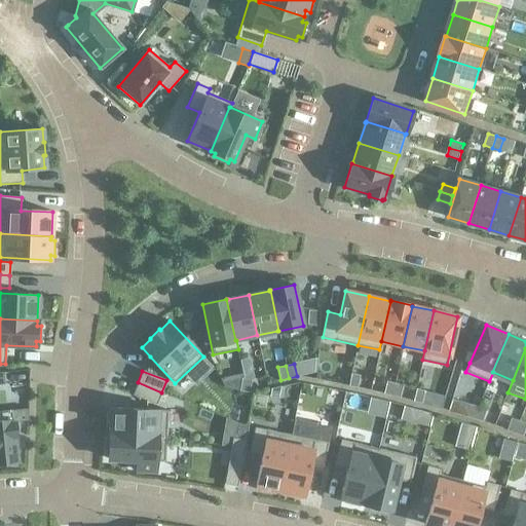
[(358,386),(360,375),(351,373),(348,385),(358,386)]
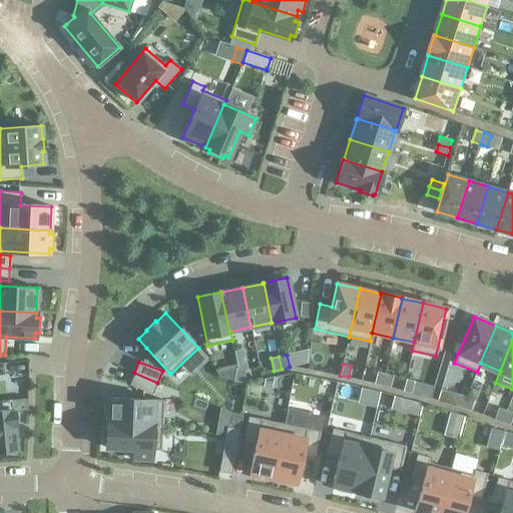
[(243,382),(245,370),(237,369),(235,381),(243,382)]
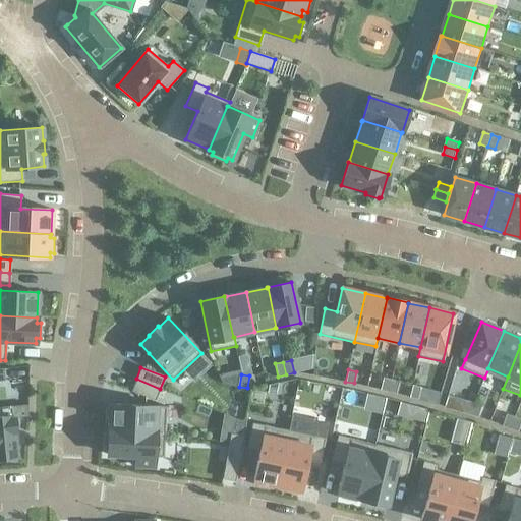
[(383,377),(380,389),(388,391),(391,379),(383,377)]
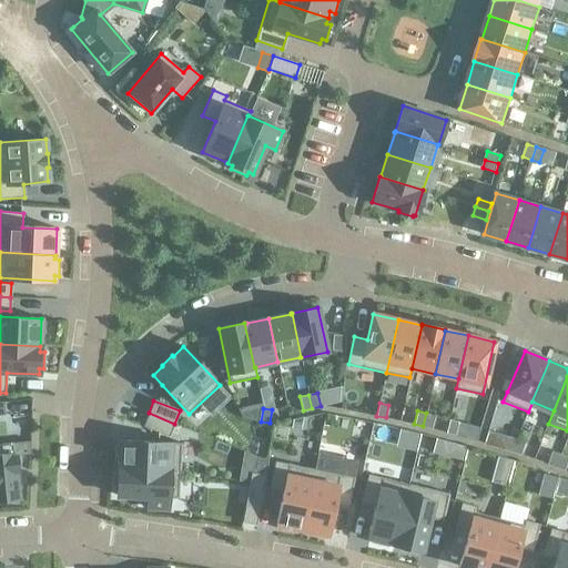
[(169,437),(174,424),(149,413),(143,426),(169,437)]
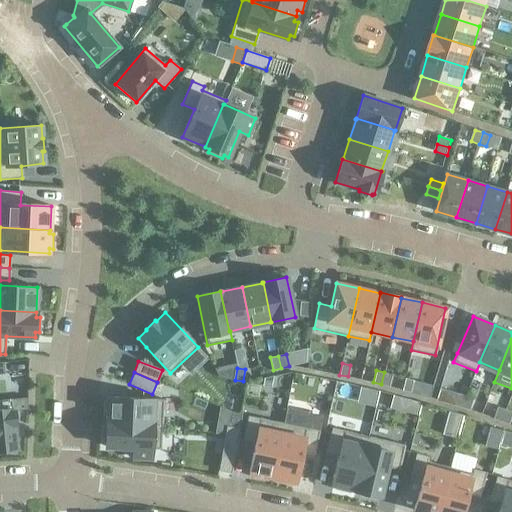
[(384,372),(381,384),(389,386),(392,374),(384,372)]
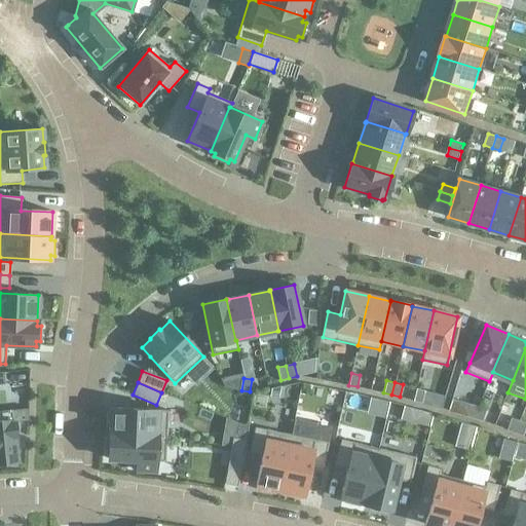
[(422,403),(424,390),(416,388),(413,401),(422,403)]
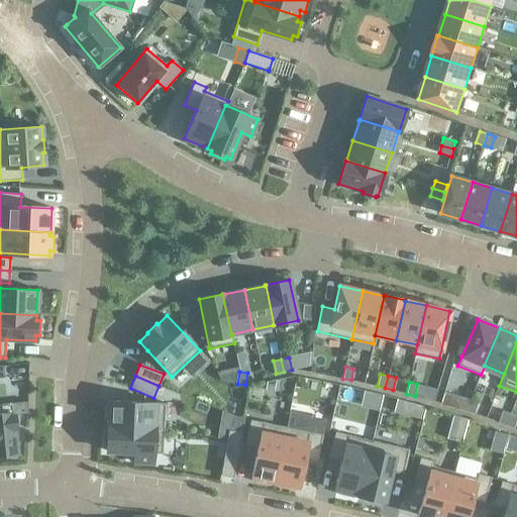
[(467,412),(470,400),(461,397),(458,409),(467,412)]
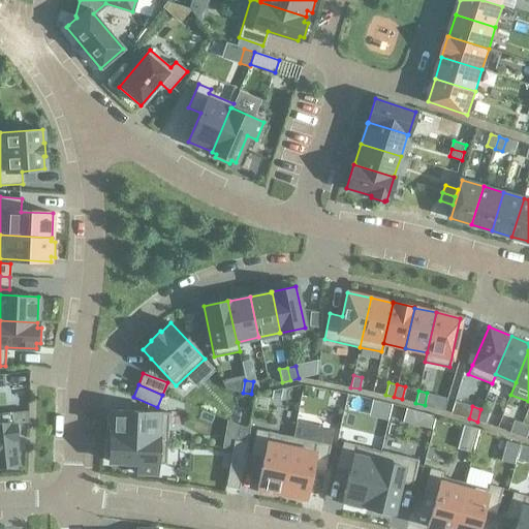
[(486,424),(489,411),(480,409),(477,422),(486,424)]
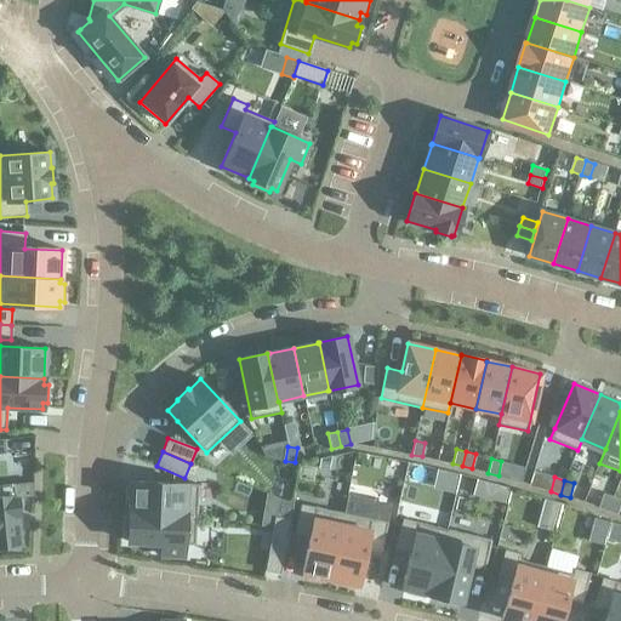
[(197,514),(198,484),(131,482),(130,488),(125,486),(125,506),(130,506),(130,511),(129,511),(129,512),(197,514)]
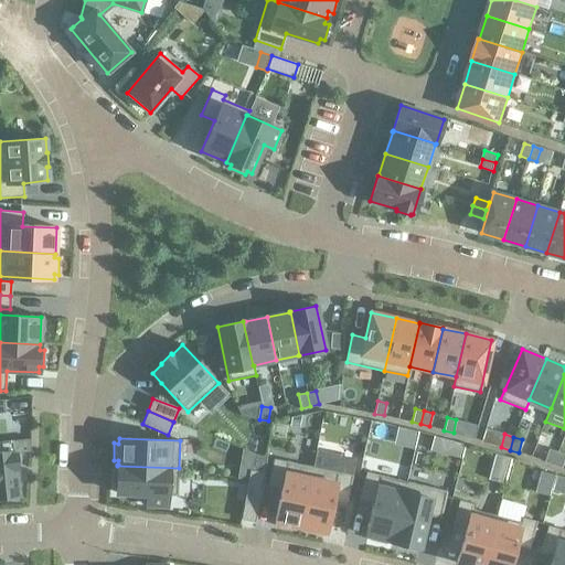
[(30,451),(31,439),(12,440),(13,454),(16,454),(30,451)]
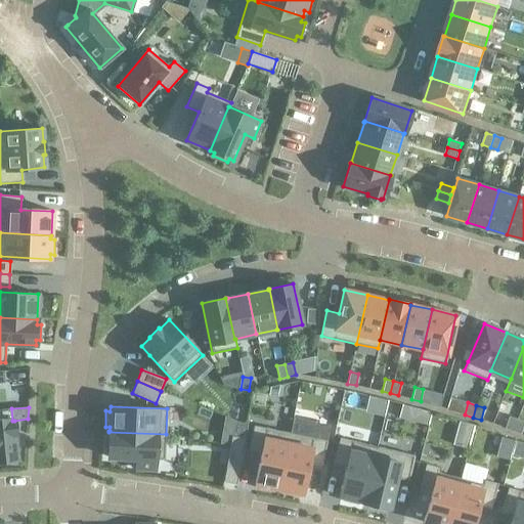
[(15,434),(14,421),(12,421),(11,408),(0,409),(0,461),(16,460),(14,434),(15,434)]
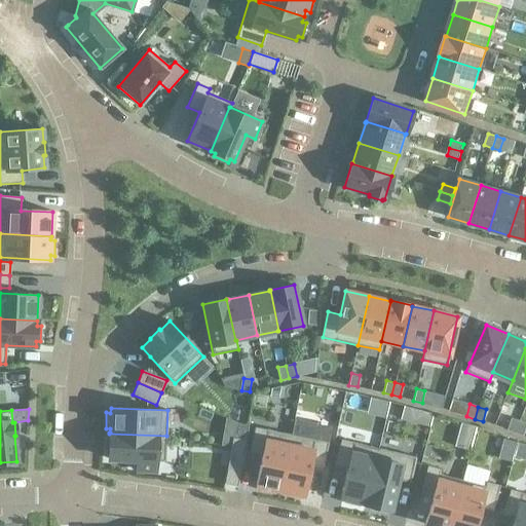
[(429,427),(433,414),(418,411),(415,423),(429,427)]
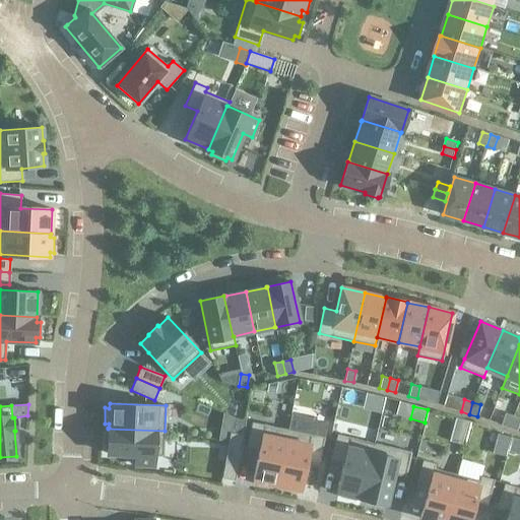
[(510,428),(514,415),(506,413),(503,425),(510,428)]
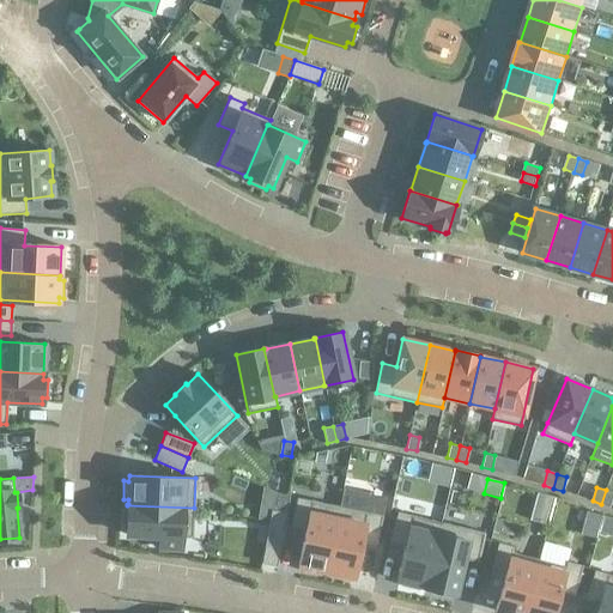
[(611,508),(612,501),(612,492),(606,490),(601,504),(611,508)]
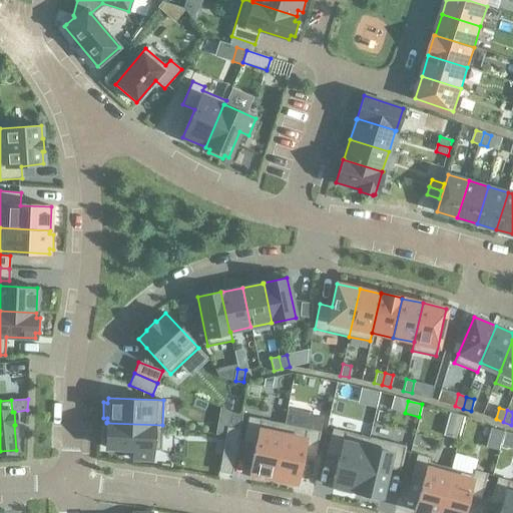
[(231,412),(227,428),(239,430),(242,415),(231,412)]
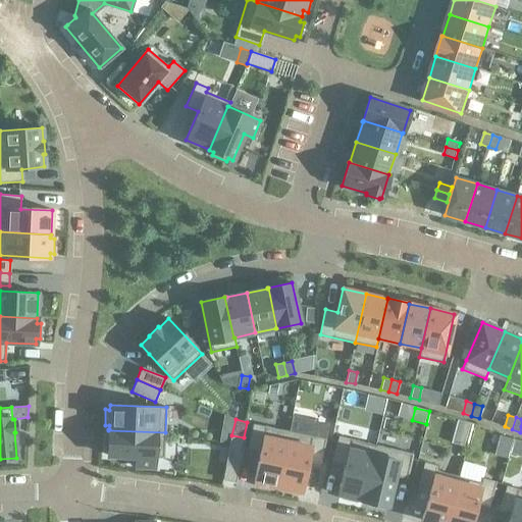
[(277,487),(289,431),(253,424),(248,450),(260,452),(254,482),(258,483),(258,487),(273,490),(273,486),(277,487)]
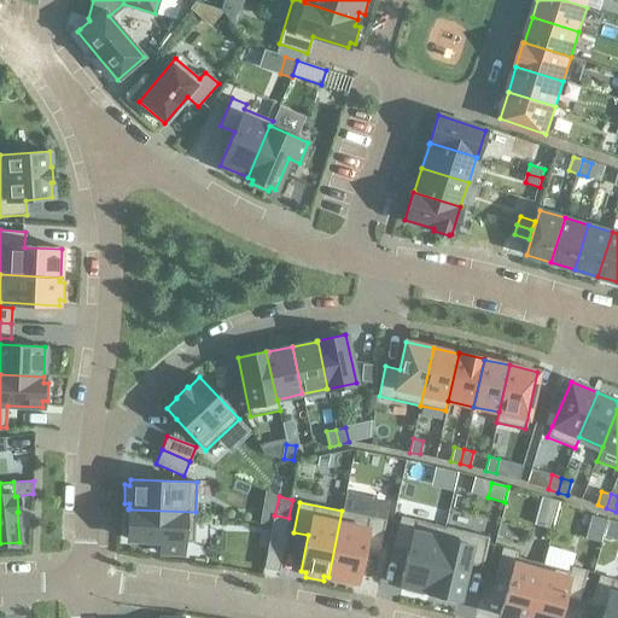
[(194,542),(196,512),(128,509),(128,516),(123,514),(122,534),(127,534),(127,540),(161,541),(159,553),(182,554),(184,542),(194,542)]
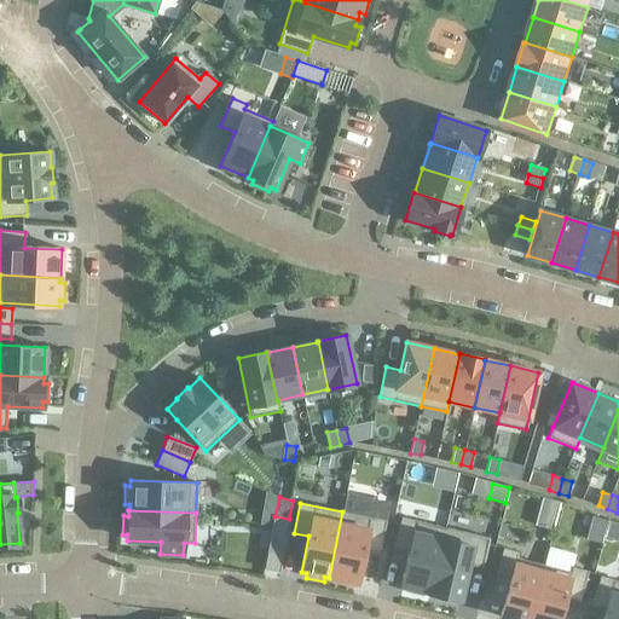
[(380,550),(386,521),(342,512),(329,578),(334,578),(333,583),(351,588),(352,583),(357,584),(364,548),(380,550)]
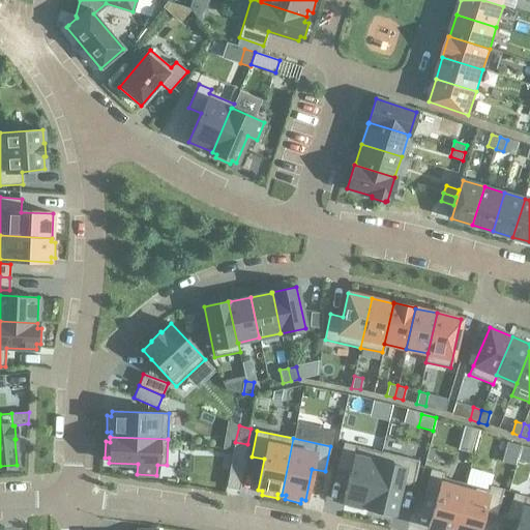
[(242,470),(247,444),(235,442),(234,442),(230,467),(242,470)]
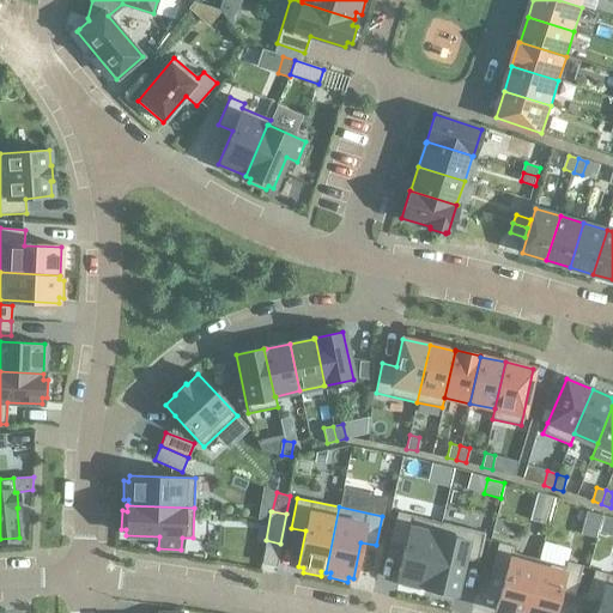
[(425,588),(441,522),(398,513),(390,541),(405,545),(396,581),(424,587),(424,588),(425,588)]
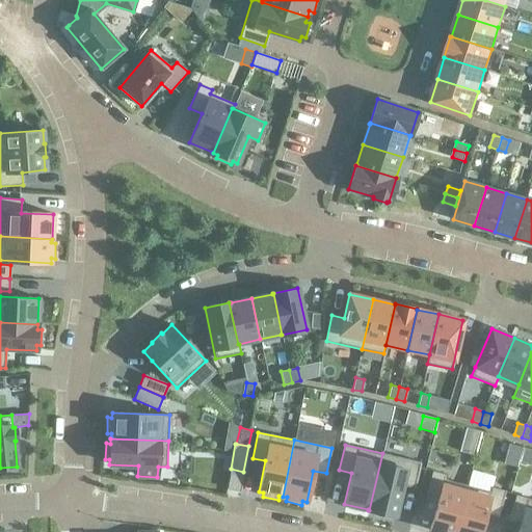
[(415,488),(420,462),(382,453),(369,510),(374,511),(373,515),(389,520),(390,515),(395,516),(402,485),(415,488)]
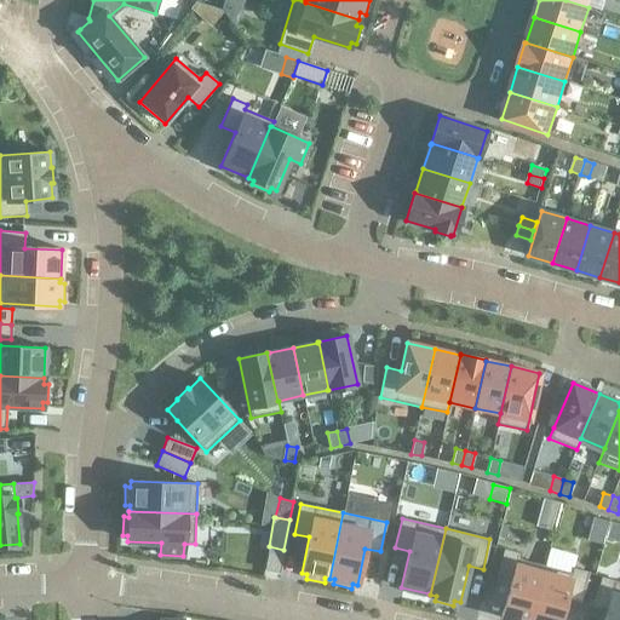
[(507,619),(529,619),(544,566),(517,558),(518,554),(504,549),(495,579),(510,583),(500,618),(507,619)]
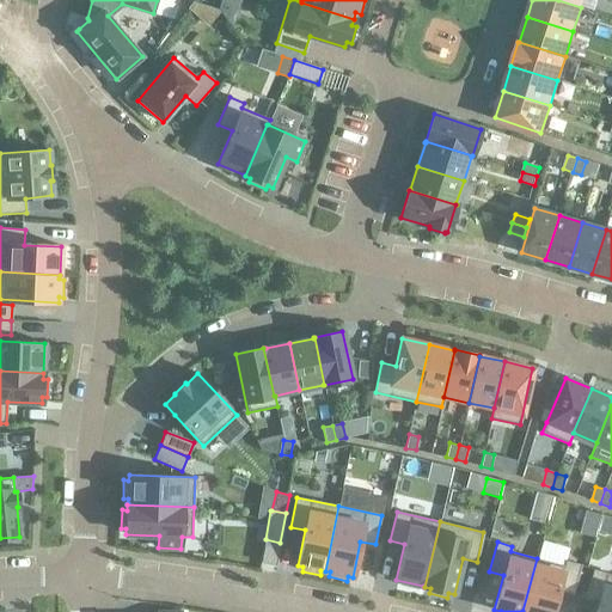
[(573,594),(581,564),(565,561),(564,567),(537,558),(522,611),(552,611),(558,589),(573,594)]
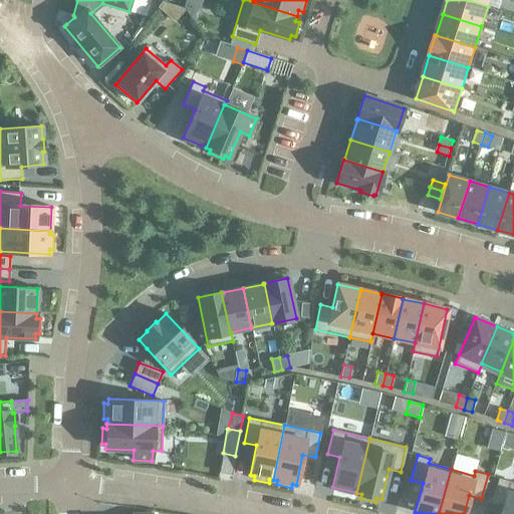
[(513,513),(513,483),(498,478),(491,502),(503,506),(500,513),(513,513)]
